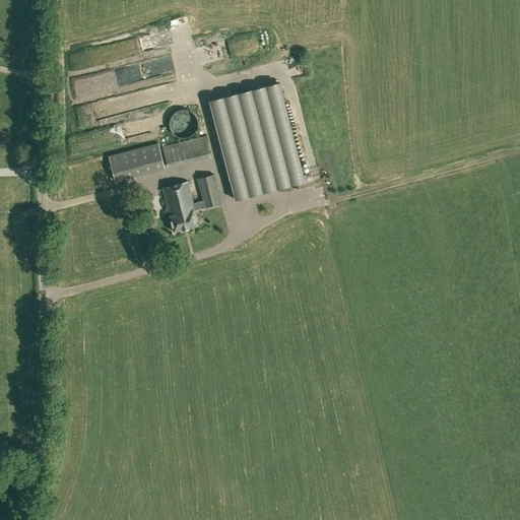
[(242,38),(224,43),(229,57),(258,48),(255,37),(242,41),(242,38)]
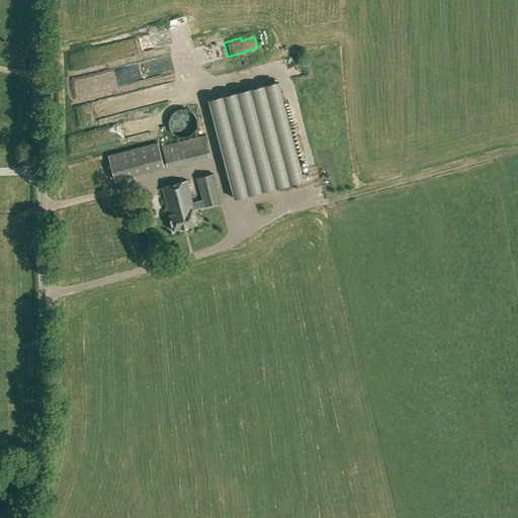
[(290,55),(292,62),(310,58),(308,51),(290,55)]
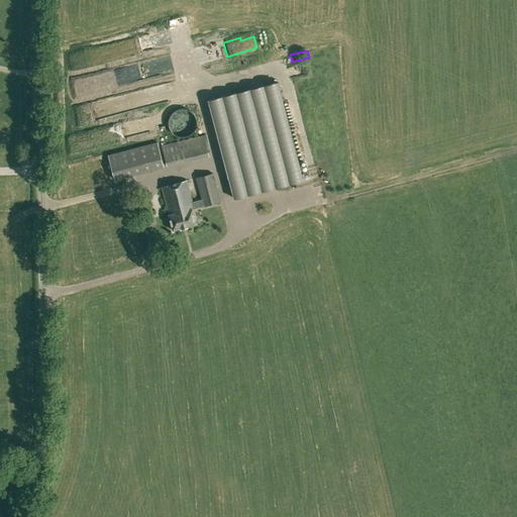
[(212,115),(233,198),(303,181),(278,82),(208,99),(212,115)]
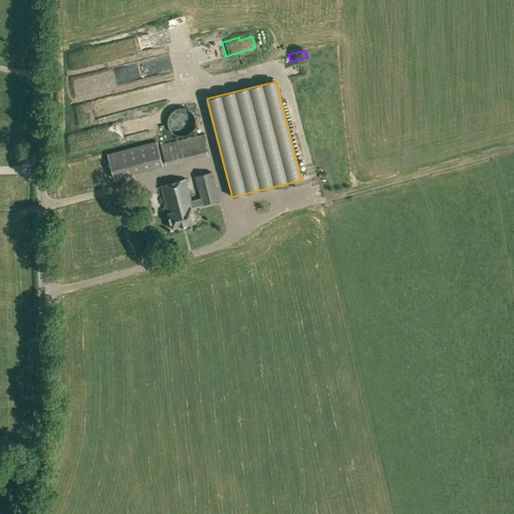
[(168,118),(168,119),(168,120),(168,122),(168,123),(168,124),(169,125),(169,126),(170,127),(170,129),(171,130),(172,131),(172,132),(173,133),(174,134),(175,134),(176,135),(177,135),(179,136),(180,136),(181,136),(182,136),(183,136),(185,136),(186,136),(187,135),(188,135),(189,134),(190,134),(191,133),(192,132),(193,131),(194,130),(194,129),(195,127),(195,126),(196,125),(196,124),(196,122),(196,121),(196,120),(196,119),(196,118),(195,116),(195,115),(194,114),(193,113),(193,112),(192,111),(191,110),(190,110),(189,109),(188,109),(187,108),(185,108),(183,107),(182,107),(181,107),(179,108),(178,108),(177,108),(176,109),(175,109),(174,110),(173,111),(172,112),(171,113),(170,113),(170,115),(169,116),(169,117),(168,118)]
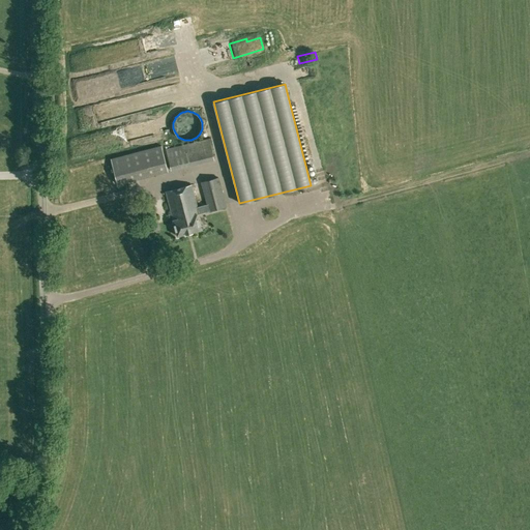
[(166,149),(171,171),(214,159),(212,150),(214,150),(211,138),(166,149)]
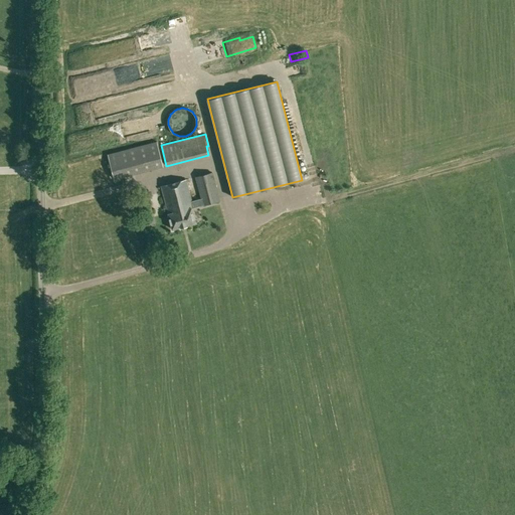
[(108,154),(114,179),(164,166),(157,141),(108,154)]
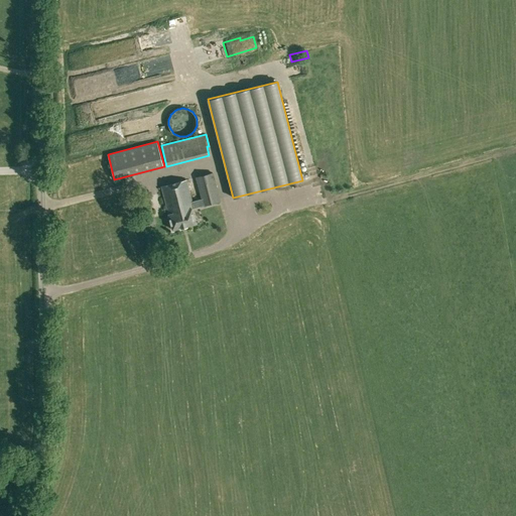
[(304,142),(309,163),(316,161),(310,141),(304,142)]
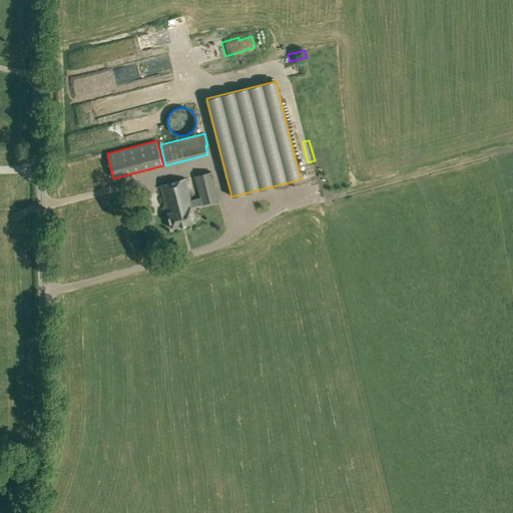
[(167,212),(171,227),(194,222),(191,206),(219,199),(212,171),(194,175),(199,197),(190,199),(185,179),(161,185),(167,212)]
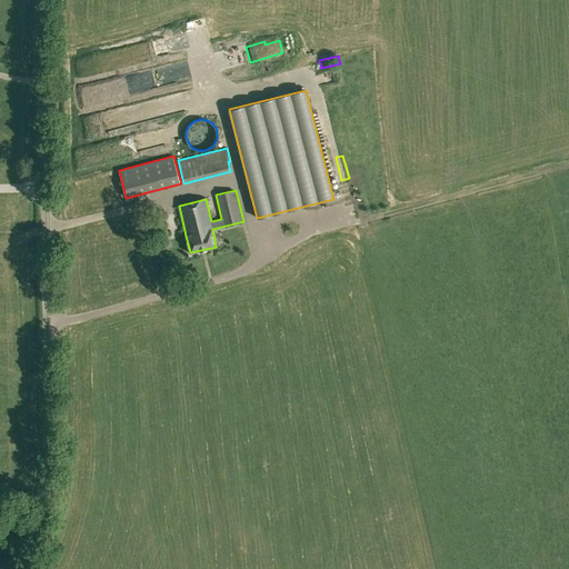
[(309,209),(302,211),(306,222),(313,220),(309,209)]
